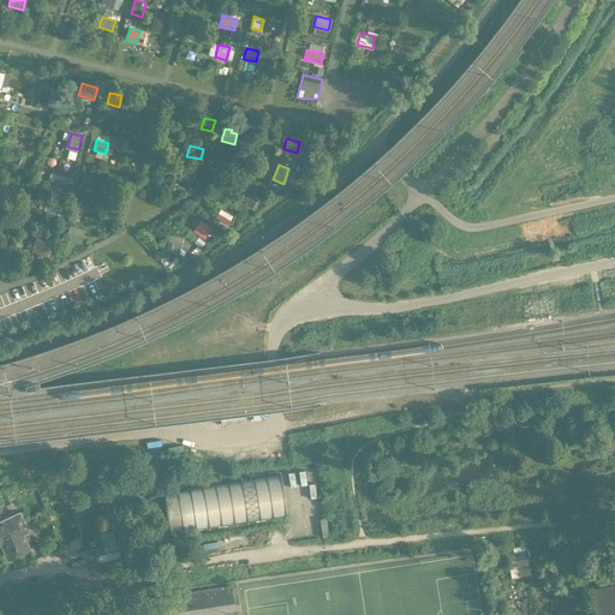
[(193,184),(196,173),(183,169),(179,179),(193,184)]
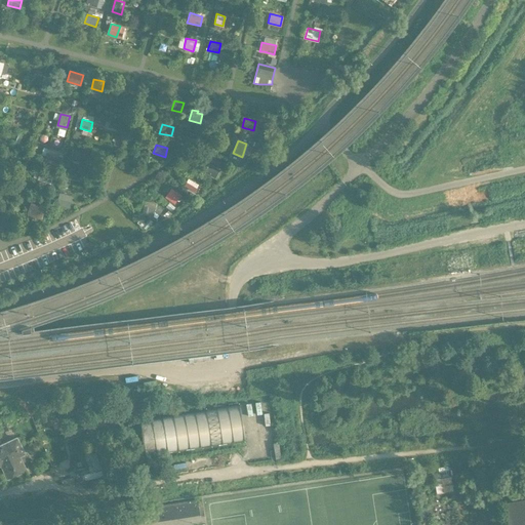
[(57,161),(61,151),(49,148),(46,157),(57,161)]
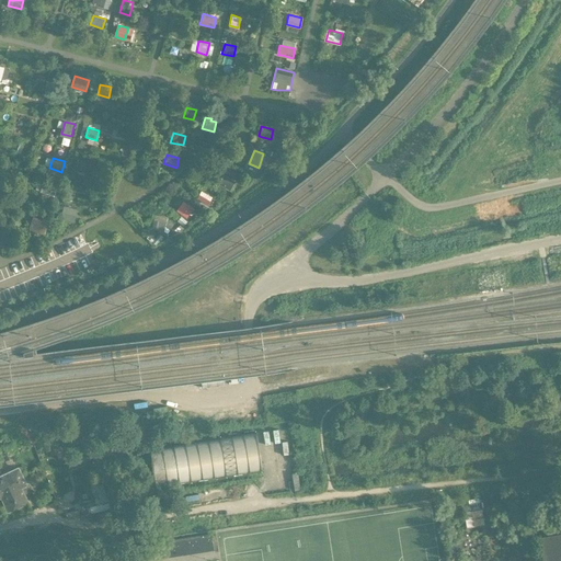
[(88,171),(90,163),(79,160),(77,168),(88,171)]
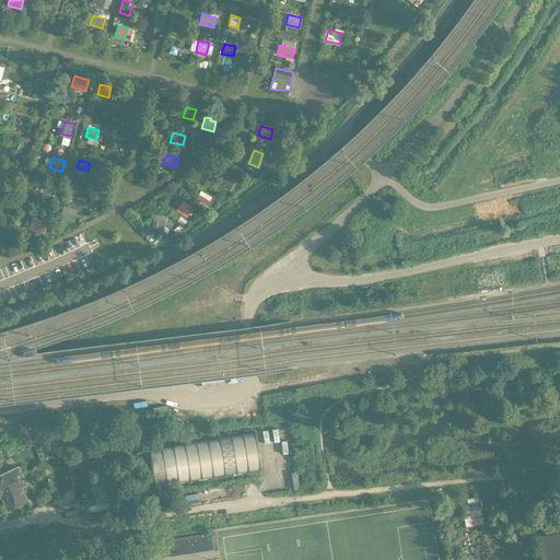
[(223,175),(219,183),(230,189),(234,182),(223,175)]
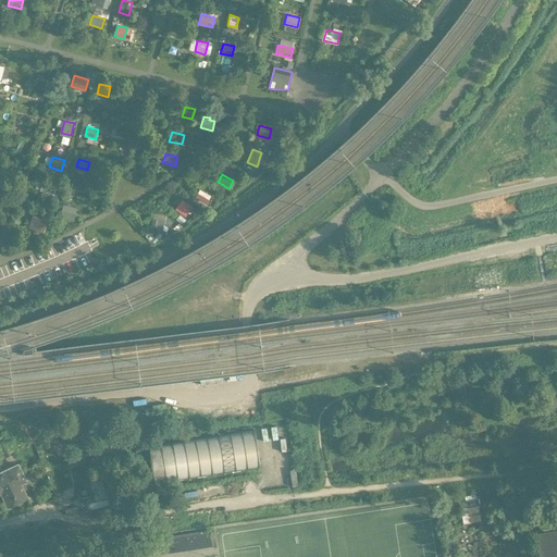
[(87,183),(82,182),(72,180),(70,189),(85,193),(87,183)]
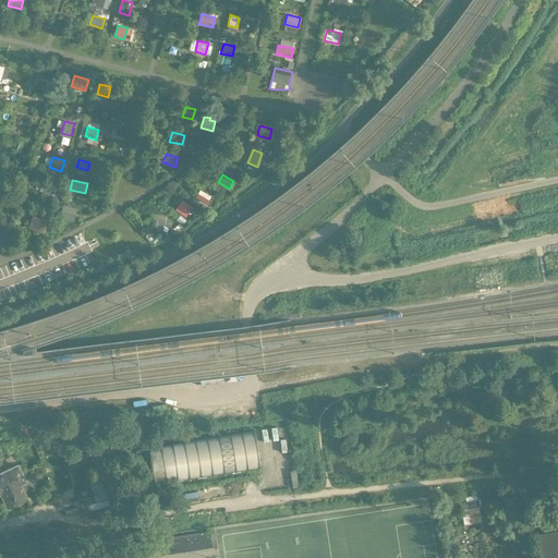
[(55,195),(58,185),(44,181),(40,191),(55,195)]
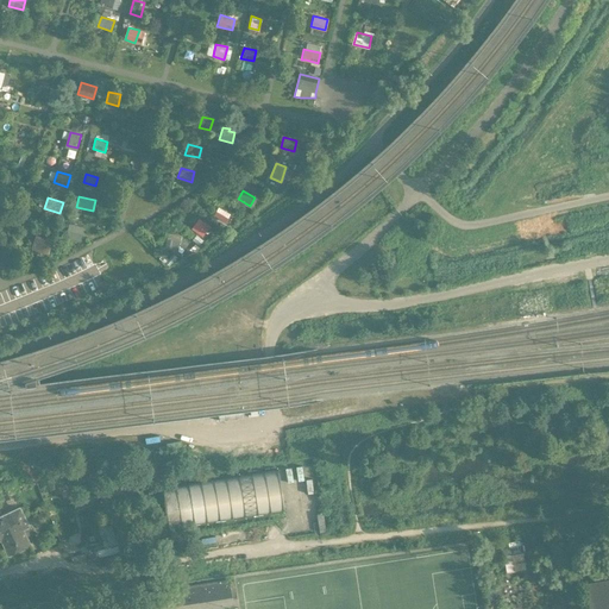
[(214,215),(225,221),(230,213),(218,207),(214,215)]
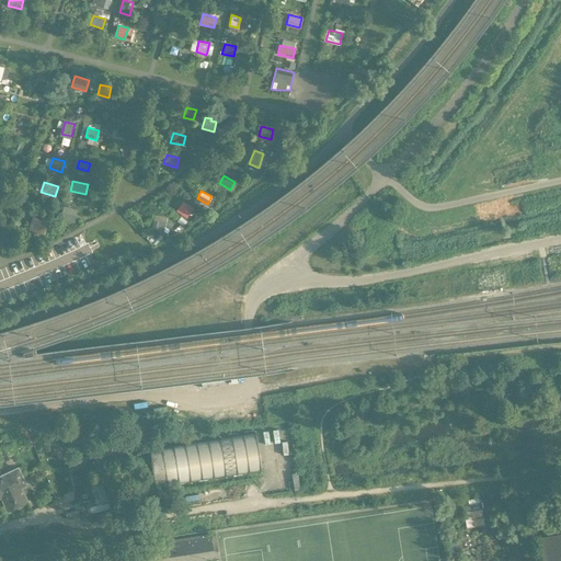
[(182,202),(176,209),(185,216),(191,208),(182,202)]
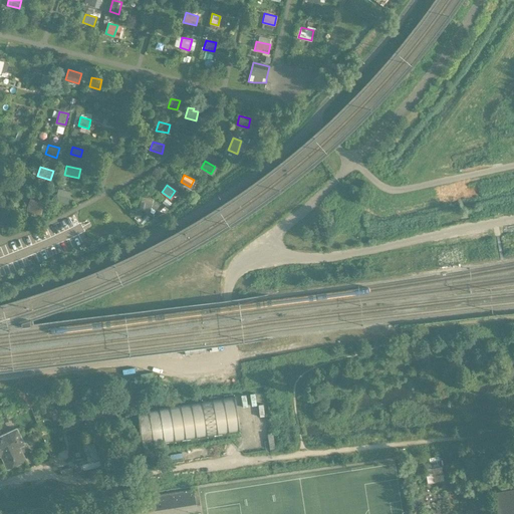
[(68,204),(71,193),(59,189),(56,201),(68,204)]
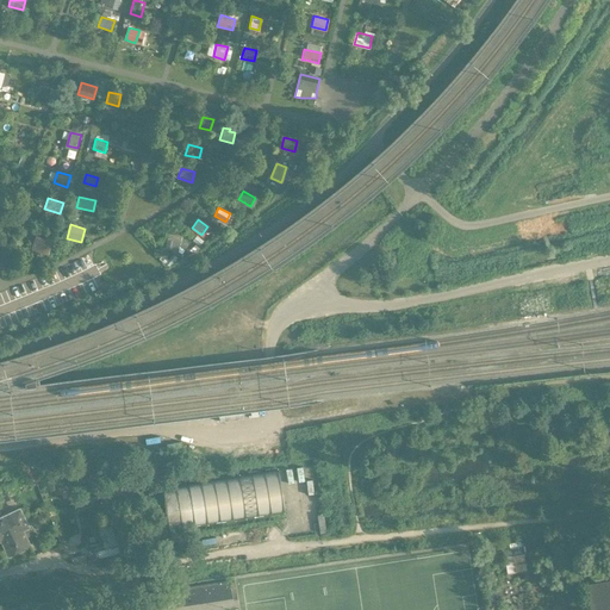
[(44,253),(49,240),(36,236),(32,248),(44,253)]
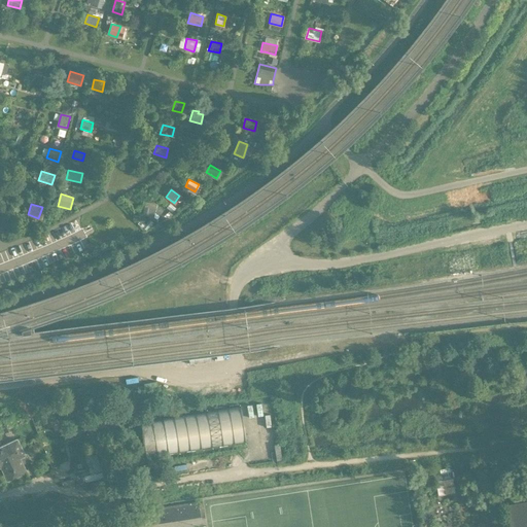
[(153,217),(155,208),(144,206),(142,215),(153,217)]
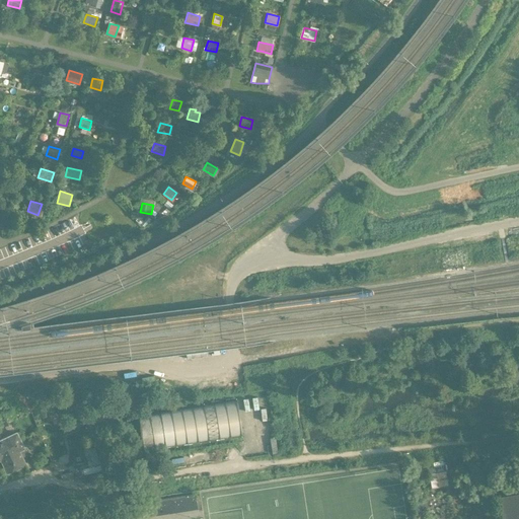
[(241,435),(236,399),(138,415),(144,450),(167,446),(241,435)]
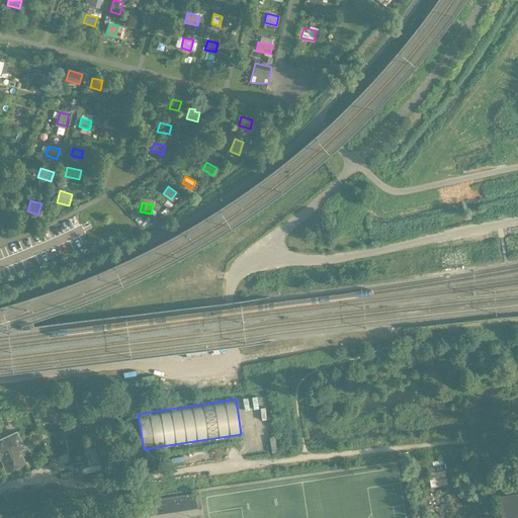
[(0,419),(3,424),(3,426),(14,421),(12,418),(9,412),(0,415),(0,419)]
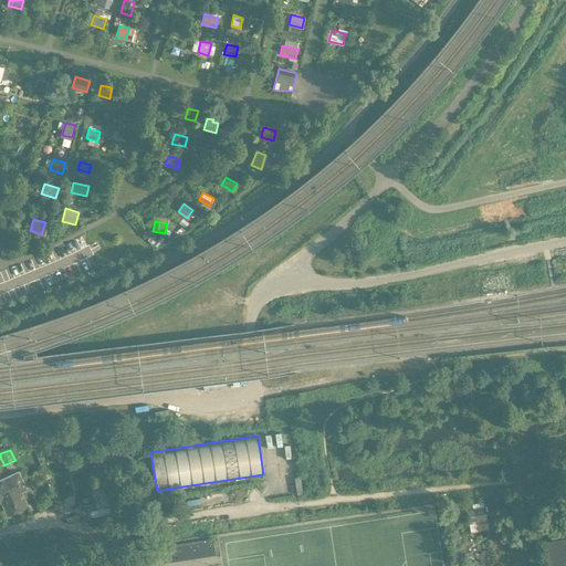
[(41,468),(34,471),(39,483),(46,480),(41,468)]
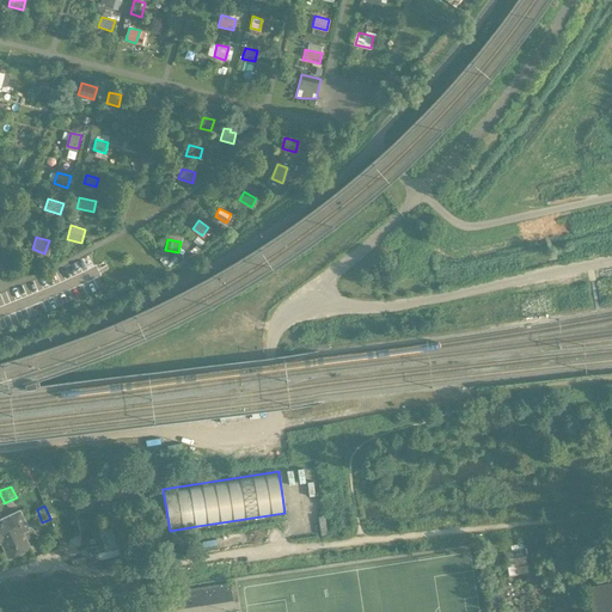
[(19,509),(2,516),(0,518),(0,540),(1,540),(6,554),(11,554),(29,545),(23,533),(20,531),(29,527),(19,509)]
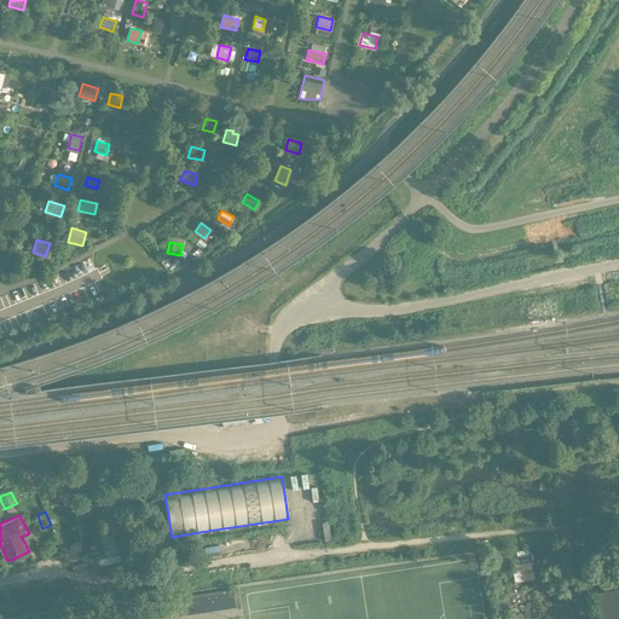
[(32,536),(23,539),(29,551),(36,548),(32,536)]
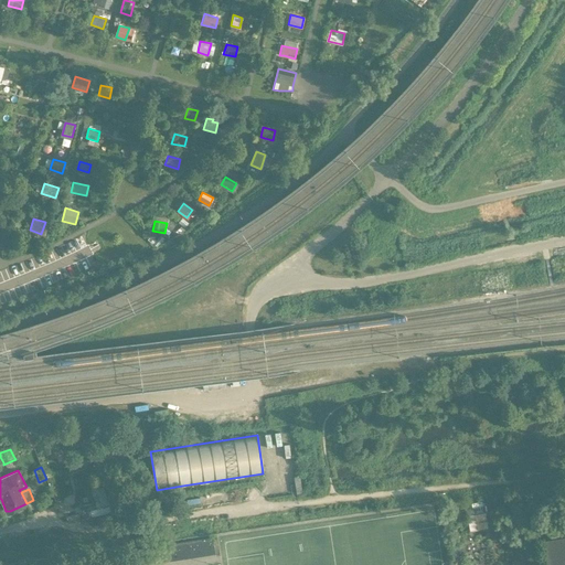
[(483,501),(473,502),(475,513),(468,513),(470,530),(488,528),(483,501)]
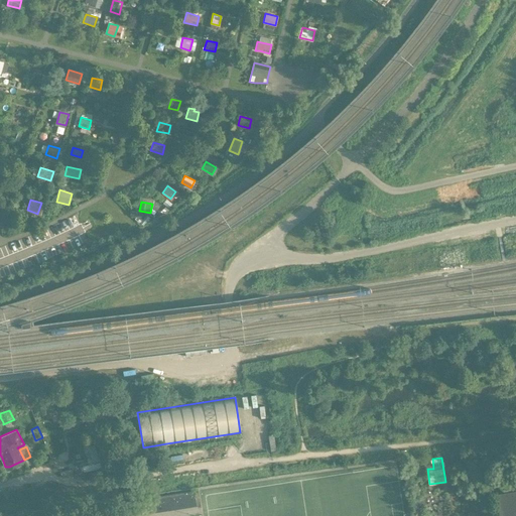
[(515,515),(515,482),(504,484),(505,491),(495,493),(495,494),(496,494),(499,515),(515,515)]
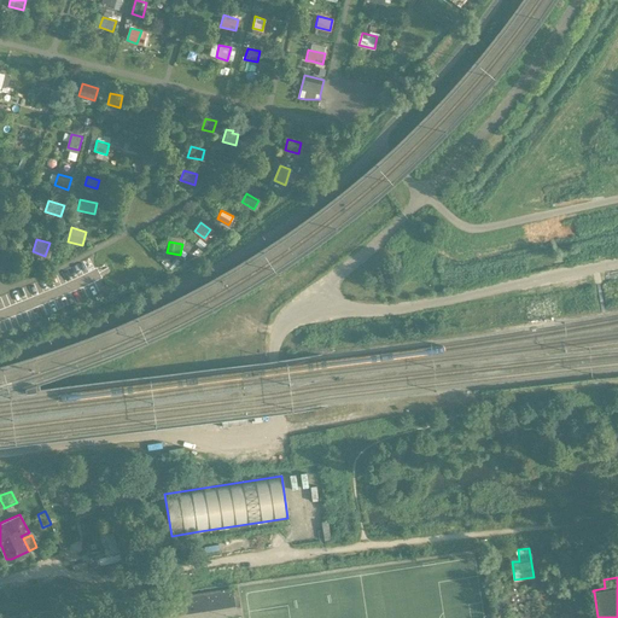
[(152,617),(235,605),(233,587),(163,598),(164,601),(144,604),(146,617),(152,617),(151,617),(152,617)]
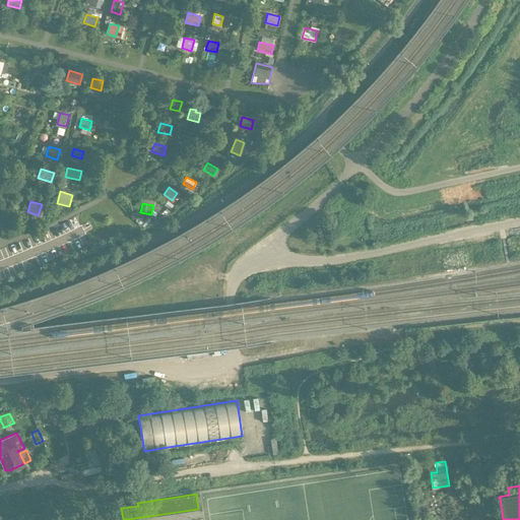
[(197,510),(178,512),(179,519),(180,519),(198,517),(197,510)]
